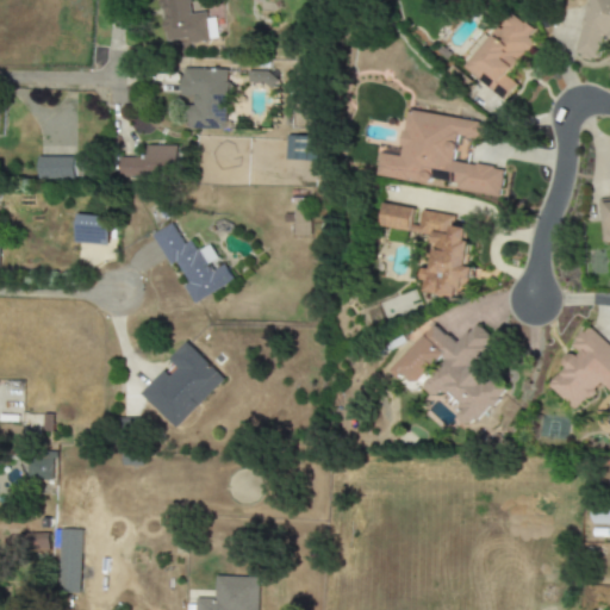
[(219,38),(217,18),(207,19),(207,12),(192,14),(190,0),(160,0),(166,45),(219,38)]
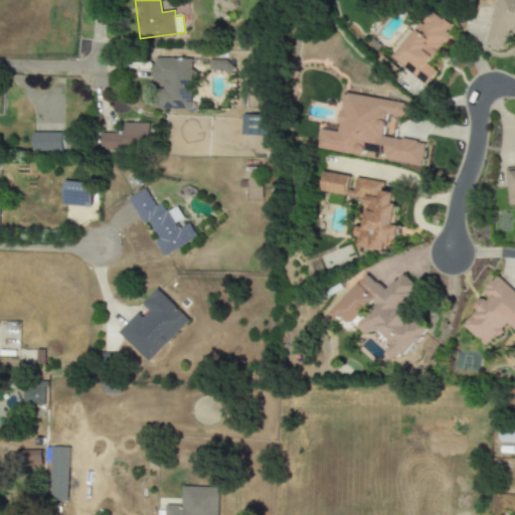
[(514,0),(496,0),(484,47),(504,52),(509,33),(514,34),(514,0)]
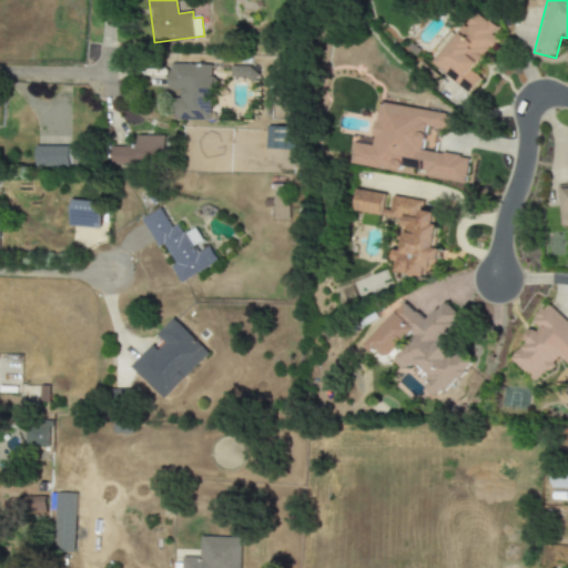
[(432,63),(468,93),(480,78),(472,70),(497,39),(492,34),(497,28),(475,10),(432,63)]
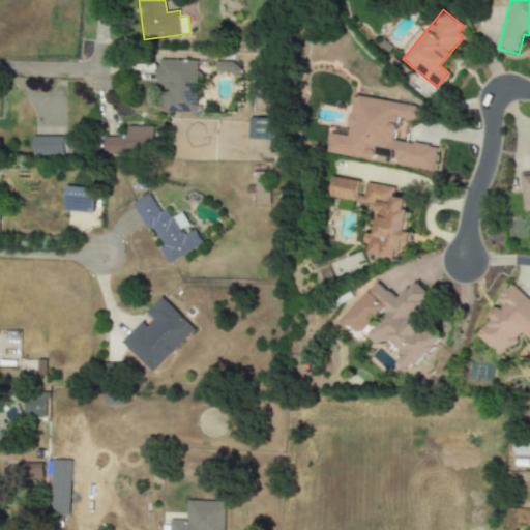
[(199,113),(198,60),(157,61),(158,85),(169,85),(169,94),(164,95),(164,113),(199,113)]
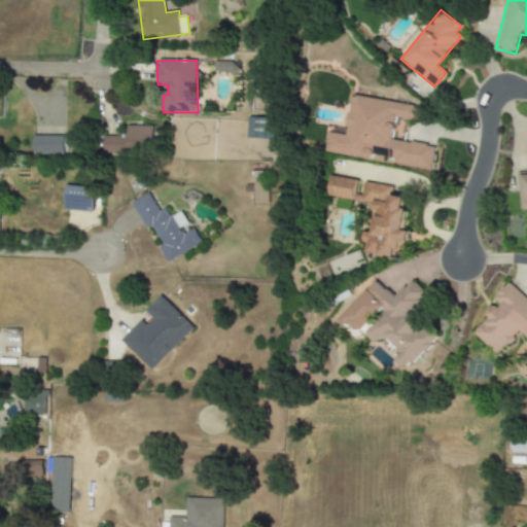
[(325,152),(372,160),(373,154),(394,159),(393,164),(430,170),(434,146),(392,139),(396,117),(417,121),(420,107),(352,96),(347,131),(329,128),(325,152)]
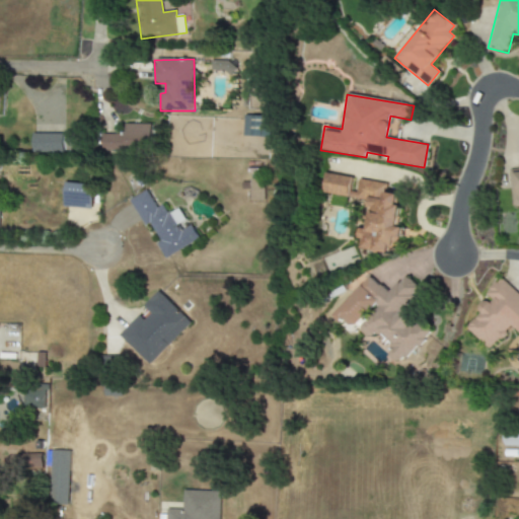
[(243,136),(263,137),(263,116),(243,116),(243,136)]
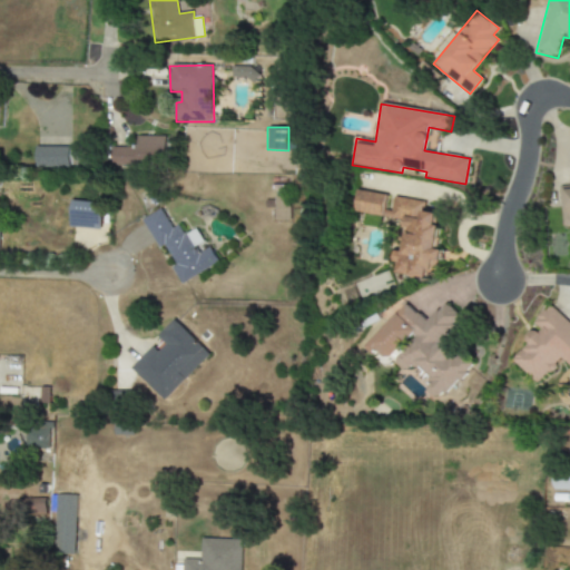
[(166,137),(137,136),(137,147),(111,147),(111,164),(165,164),(166,137)]
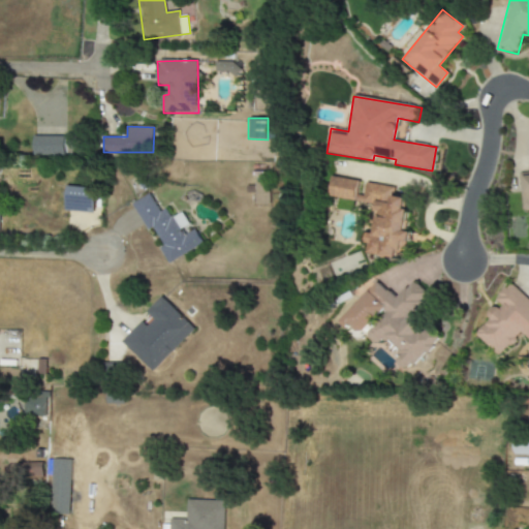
[(72,136),(33,136),(33,156),(72,155),(72,136)]
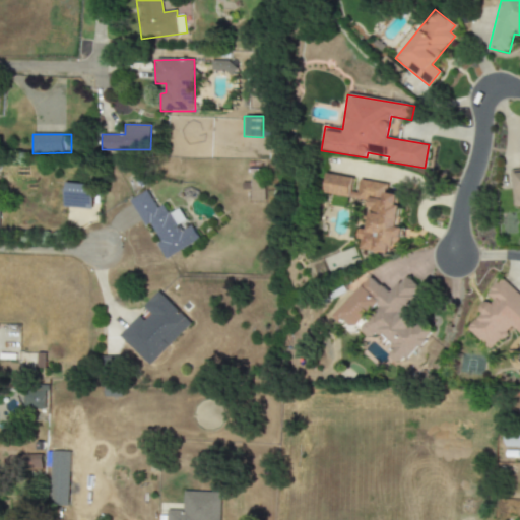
[(519,169),(511,171),(514,208),(519,207),(519,169)]
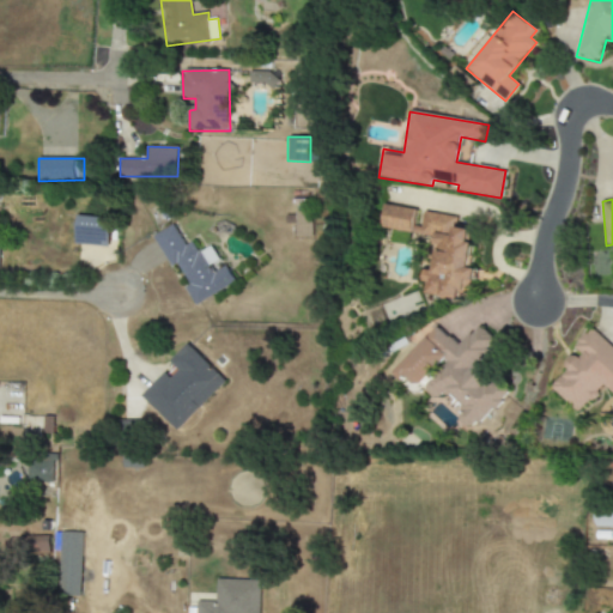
[(381,228),(436,236),(434,250),(439,252),(436,272),(425,269),(424,283),(429,284),(426,293),(462,299),(466,280),(475,281),(478,268),(471,267),(474,242),(471,242),(472,230),(455,228),(457,218),(416,212),(416,210),(384,205),(381,228)]
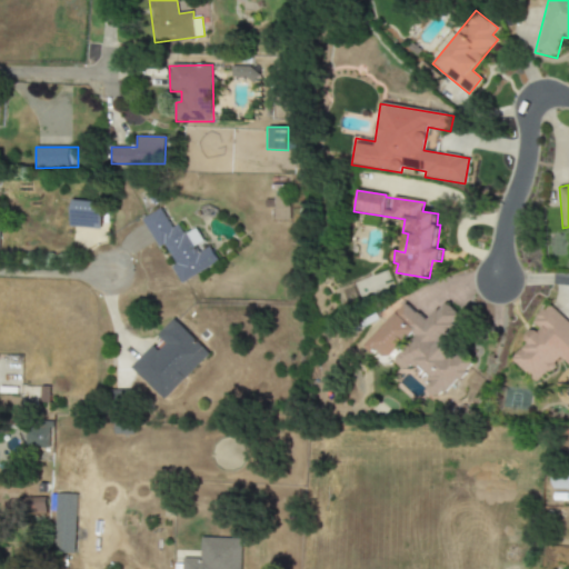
[(289,220),(289,196),(275,196),(275,220),(289,220)]
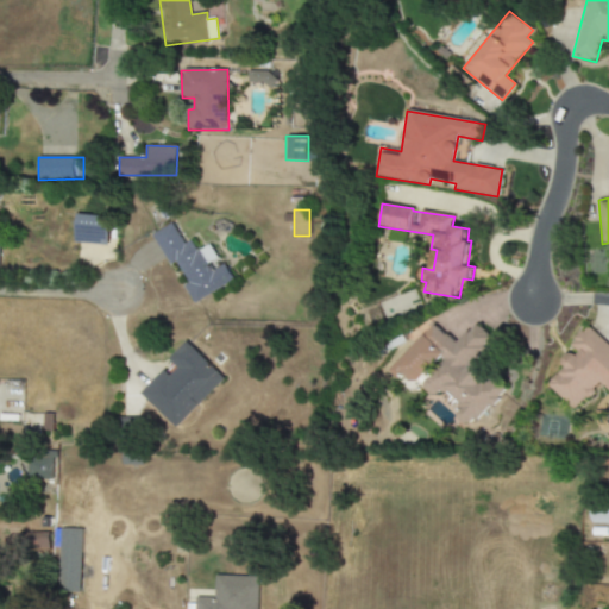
[(110,217),(77,214),(76,243),(108,245),(110,217)]
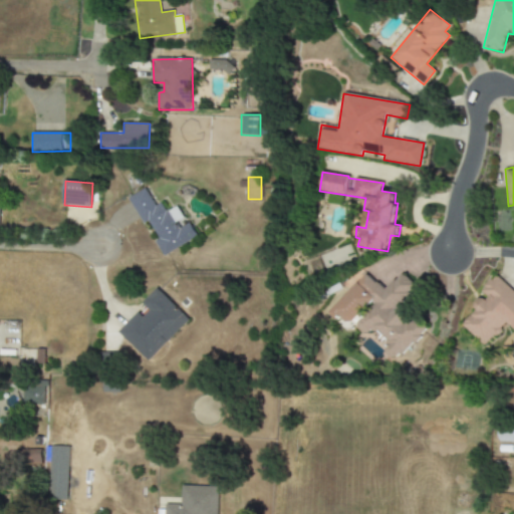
[(163,256),(198,237),(190,223),(180,228),(177,222),(184,218),(177,206),(167,212),(162,203),(156,206),(146,188),(129,198),(144,224),(150,221),(159,239),(155,241),(163,256)]
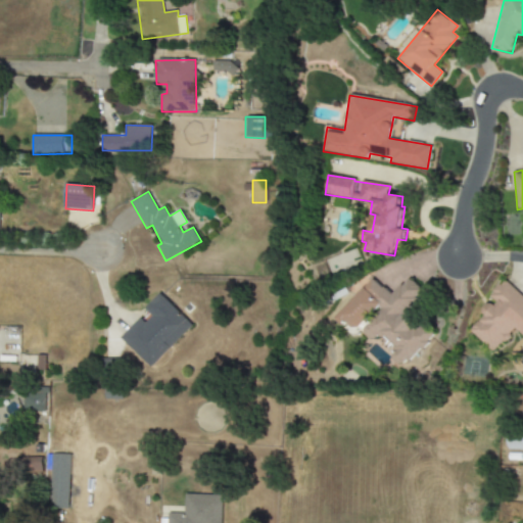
[(390,294),(386,287),(370,278),(359,297),(342,310),(337,319),(343,327),(347,323),(375,339),(380,335),(387,339),(395,349),(390,359),(401,365),(415,354),(416,353),(427,344),(433,334),(429,329),(420,324),(409,308),(413,304),(422,290),(417,283),(410,279),(390,294)]
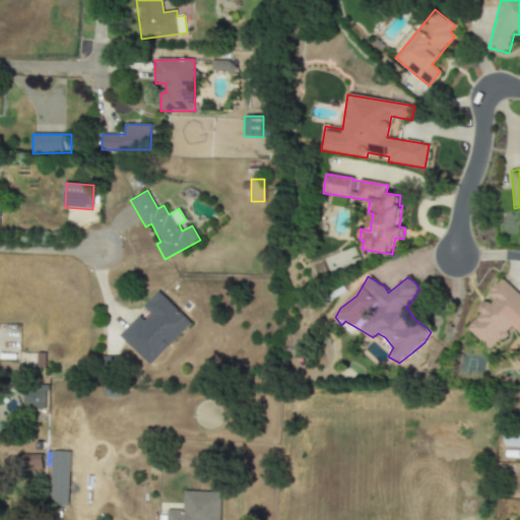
[(519,295),(503,278),(486,294),(493,300),(467,327),(491,350),(513,327),(519,333),(519,295)]
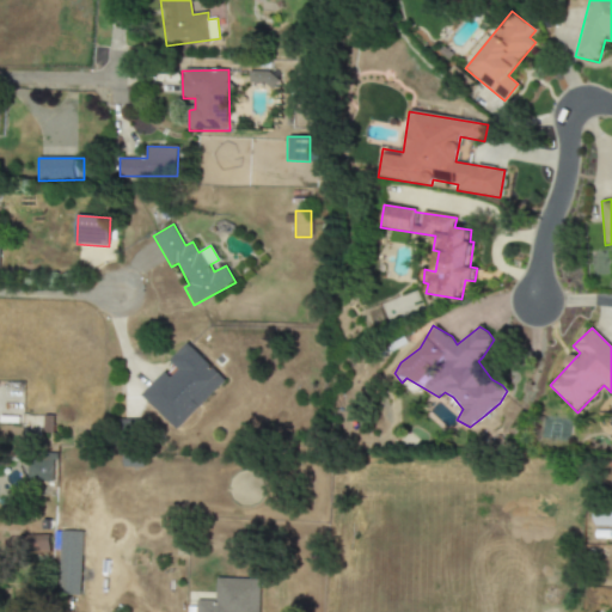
[(225,379),(188,343),(170,361),(175,365),(144,397),(177,430),(225,379)]
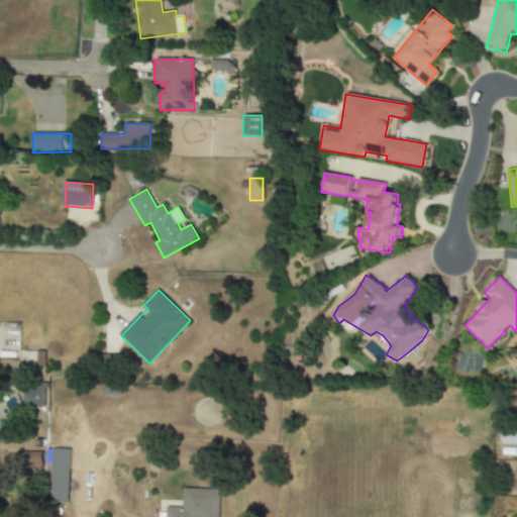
[(23,406),(46,406),(45,382),(23,382),(23,406)]
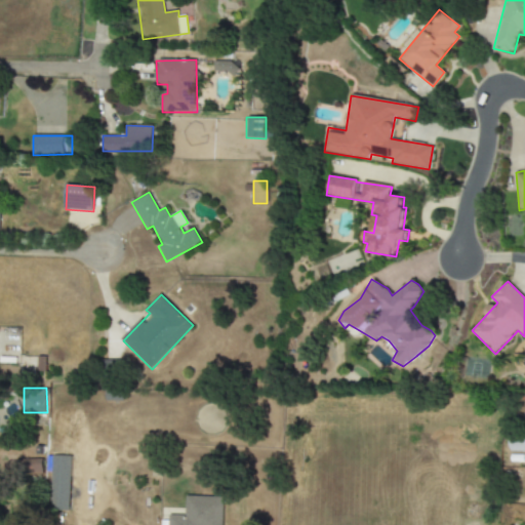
[(511,452),(524,451),(524,439),(511,439),(511,452)]
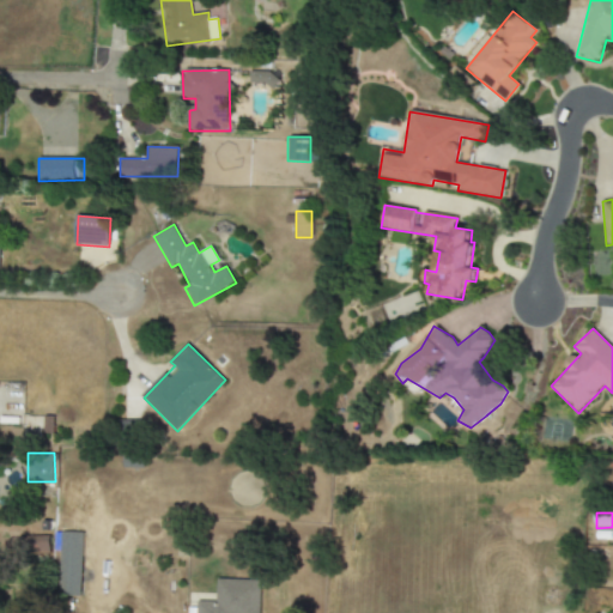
[(83,533),(61,532),(60,598),(82,599),(83,533)]
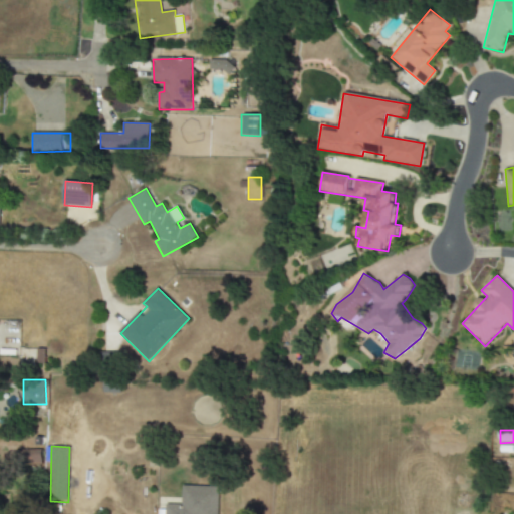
[(42,450),(15,450),(16,464),(42,464),(42,450)]
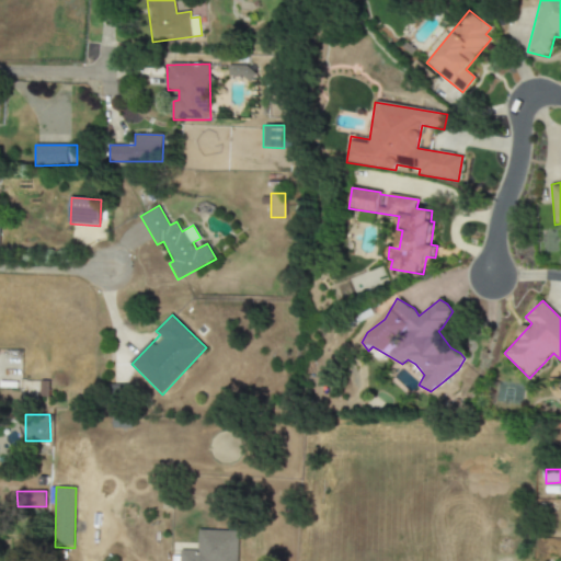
[(237,560),(239,531),(198,530),(197,550),(181,550),(180,560),(237,560)]
